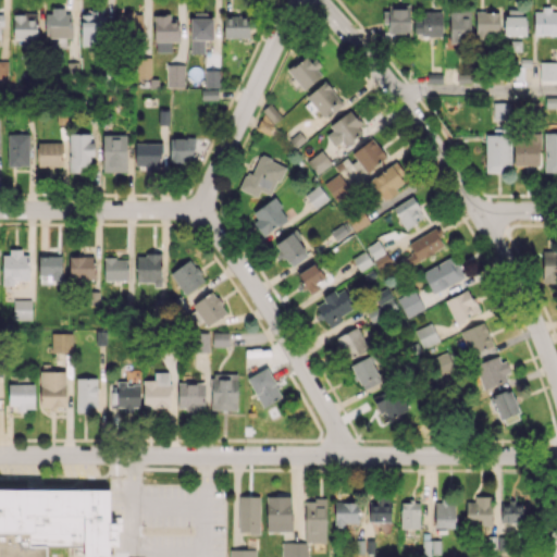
[(409,37),(409,7),(383,5),(383,22),(388,22),(387,36),(409,37)]
